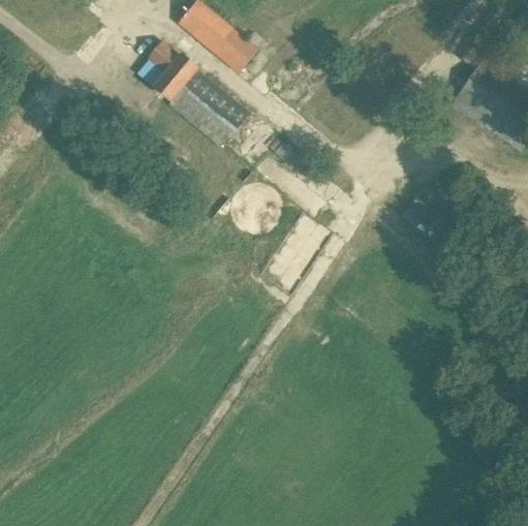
[(238,71),(243,66),(256,49),(197,0),(195,0),(178,23),(238,71)]
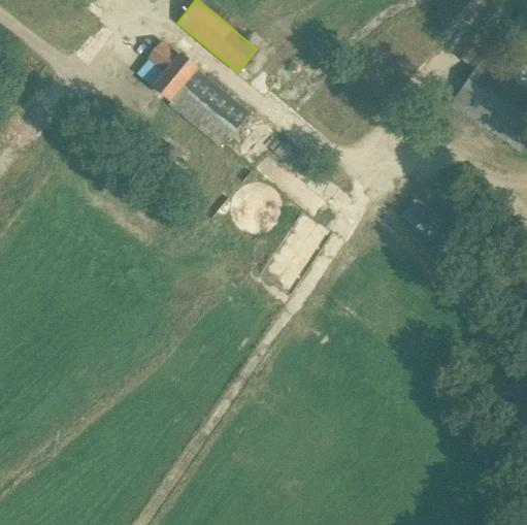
[(499,35),(526,57),(526,1),(499,35)]
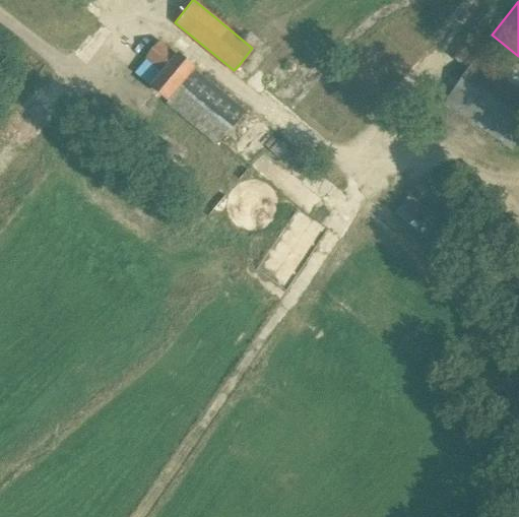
[(177,54),(159,41),(134,71),(169,99),(169,98),(219,139),(244,110),(193,68),(194,67),(178,53),(177,54)]
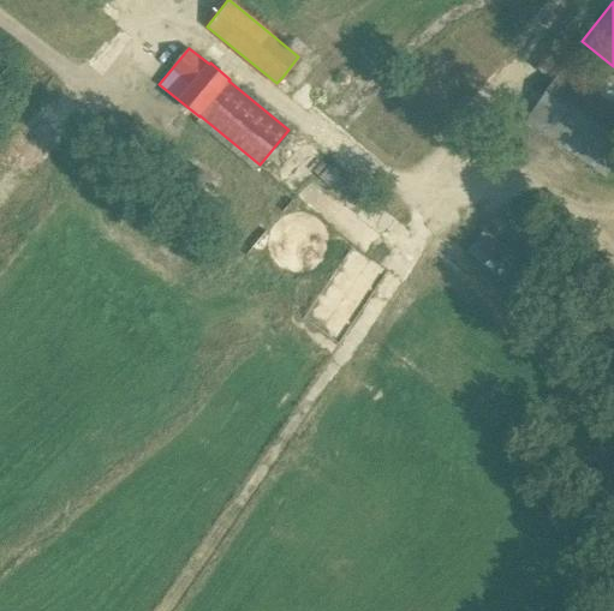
[(613,76),(574,48),(525,120),(604,175),(613,161),(613,76)]
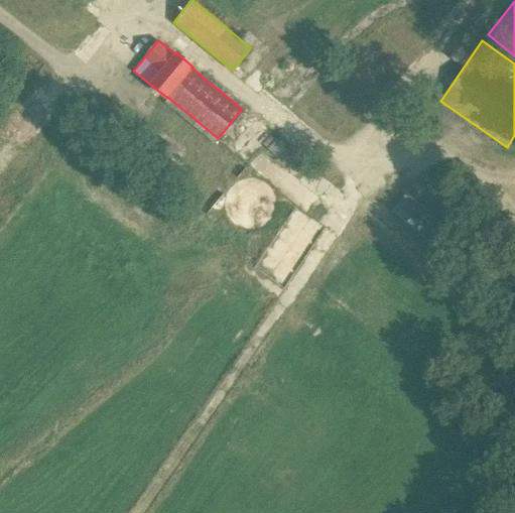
[(273,136),(265,145),(278,157),(287,148),(273,136)]
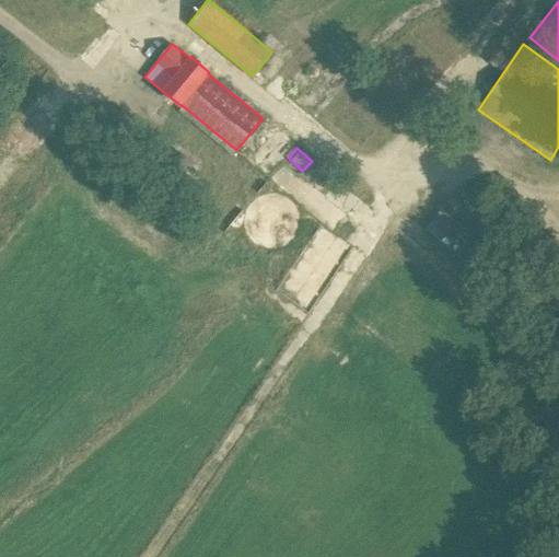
[(165,160),(163,178),(176,189),(195,183),(197,164),(183,153),(165,160)]
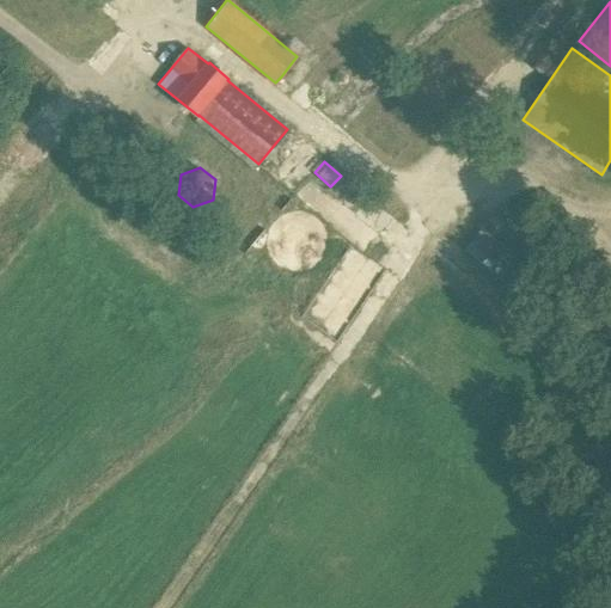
[(464,250),(498,277),(526,241),(493,214),(464,250)]
